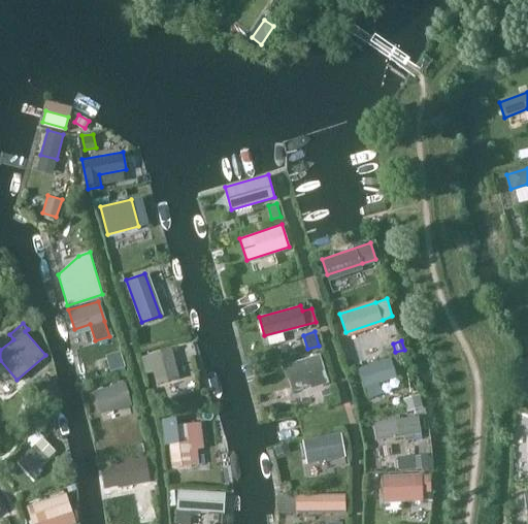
[(141,356),(145,372),(154,370),(157,383),(179,377),(172,348),(149,354),(141,356)]
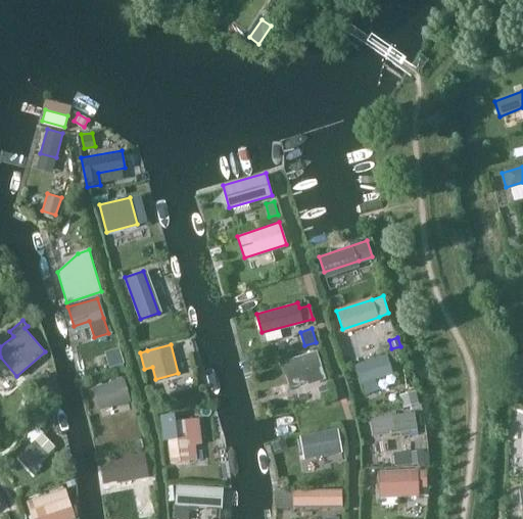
[(111,366),(124,362),(119,346),(106,350),(111,366)]
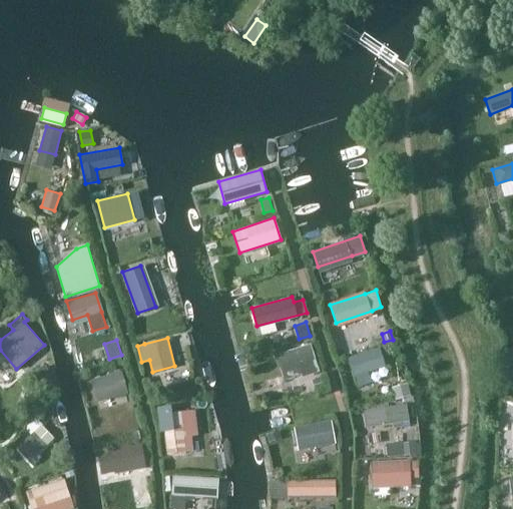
[(394,351),(391,341),(380,344),(383,354),(394,351)]
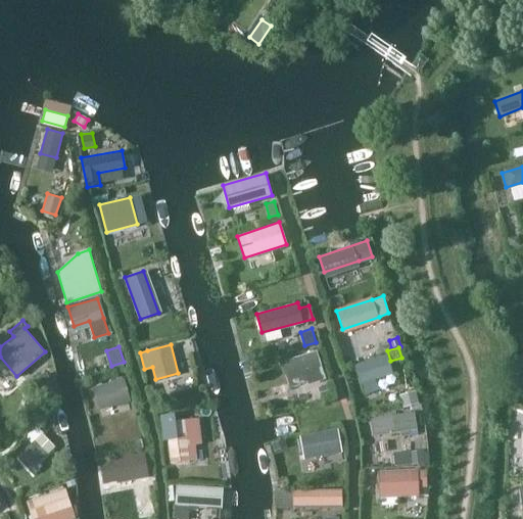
[(325,378),(316,349),(280,361),(284,375),(303,369),(308,383),(325,378)]
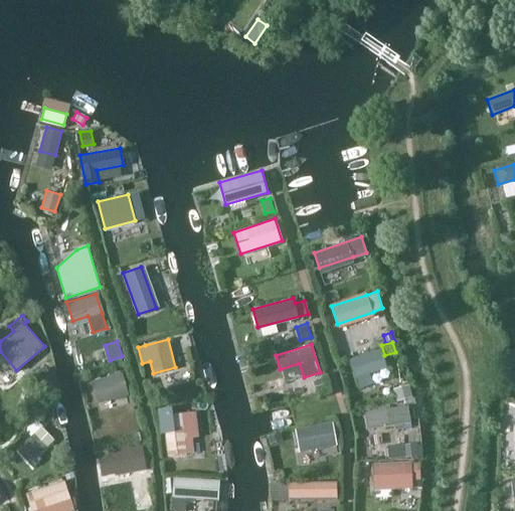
[(386,366),(379,348),(349,358),(355,377),(386,366)]
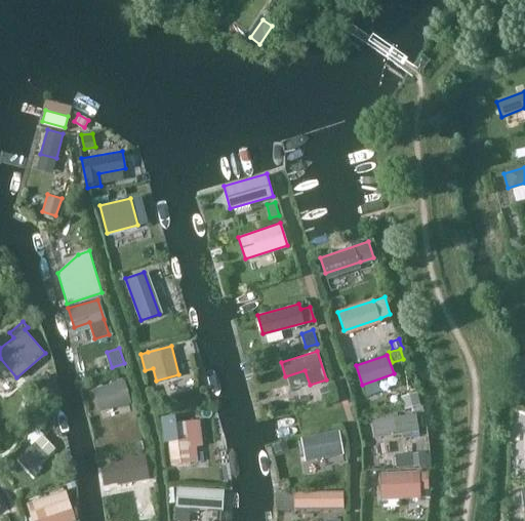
[(97,400),(105,398),(108,397),(118,405),(130,401),(124,379),(123,376),(112,379),(113,383),(94,388),(97,400)]
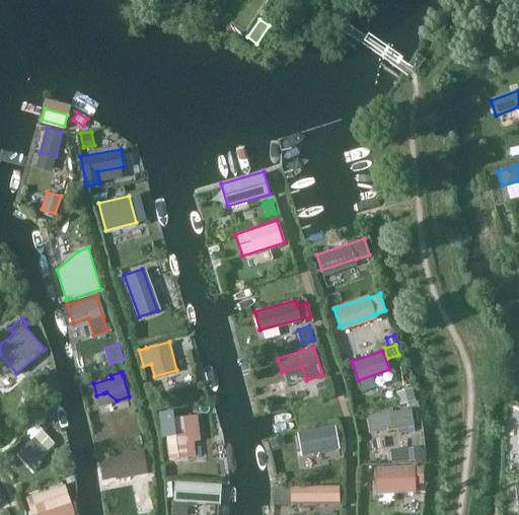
[(327,391),(324,380),(315,383),(318,393),(327,391)]
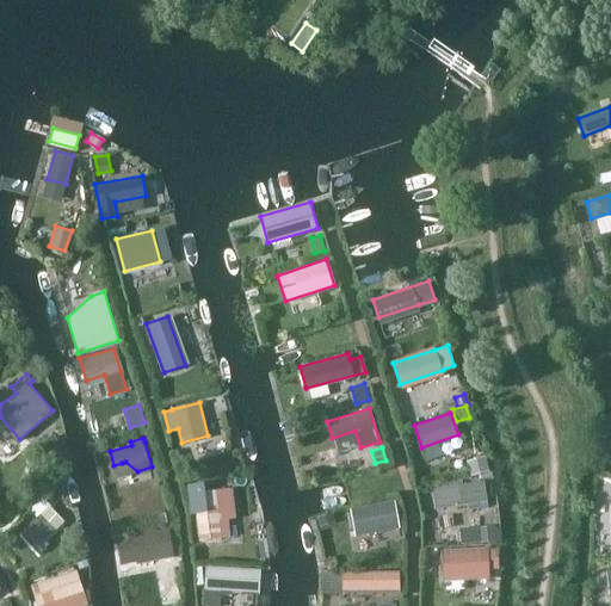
[(485,455),(467,459),(470,474),(489,469),(485,455)]
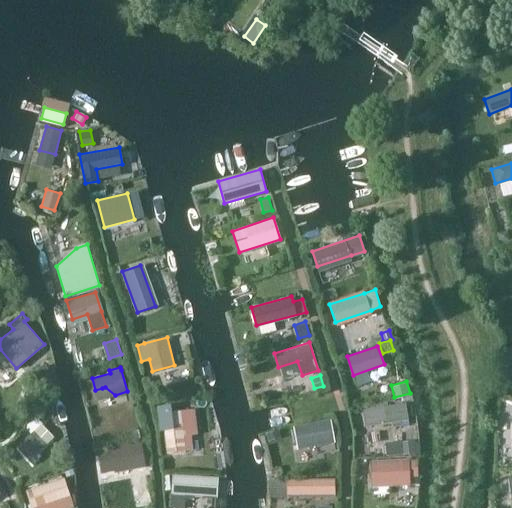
[(405,402),(363,409),(365,425),(393,421),(394,425),(408,423),(407,419),(407,415),(412,414),(410,404),(405,405),(405,402)]
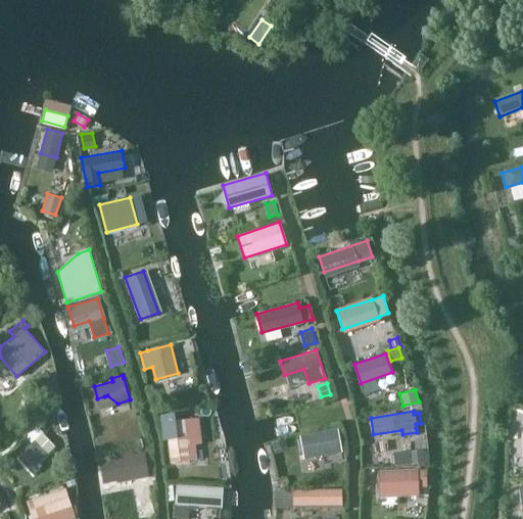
[(171,462),(190,459),(187,439),(193,438),(191,418),(176,420),(175,414),(160,415),(163,439),(168,438),(171,462)]
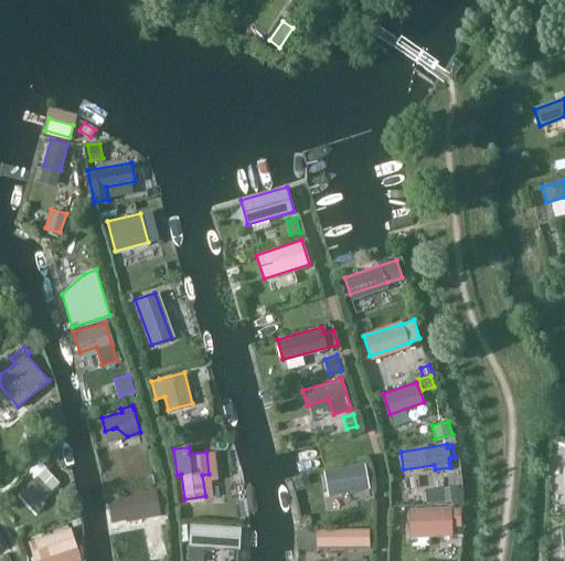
[(29,468),(36,475),(46,466),(39,458),(29,468)]
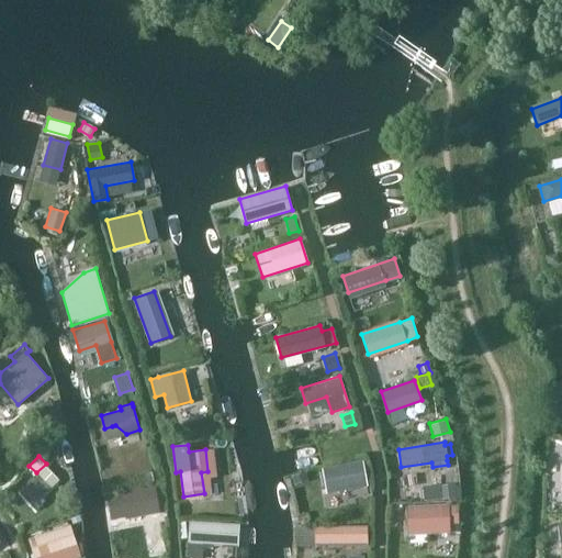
[(362,460),(322,468),(326,492),(367,484),(362,460)]
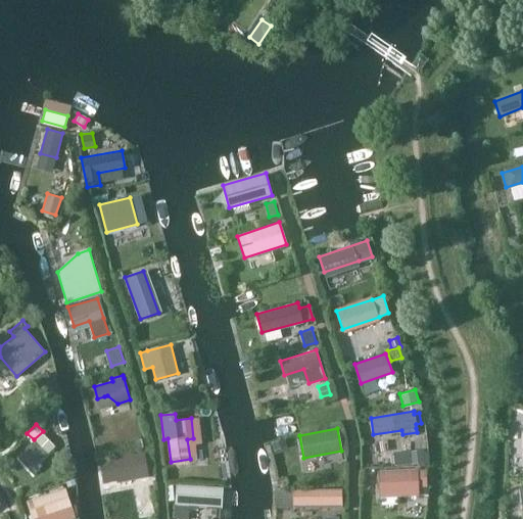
[(274,450),(287,445),(285,437),(272,441),(274,450)]
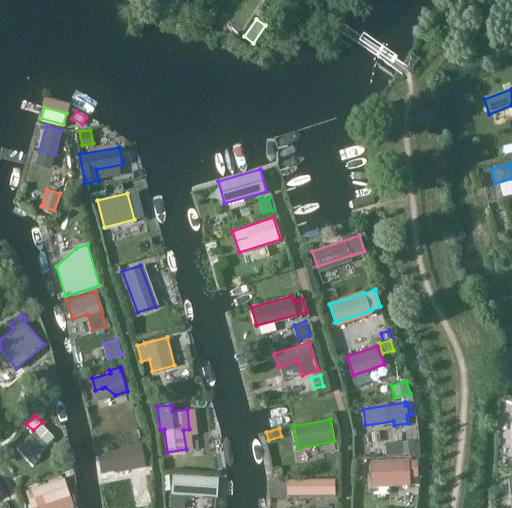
[(47,443),(33,429),(16,446),(32,463),(41,454),(38,452),(47,443)]
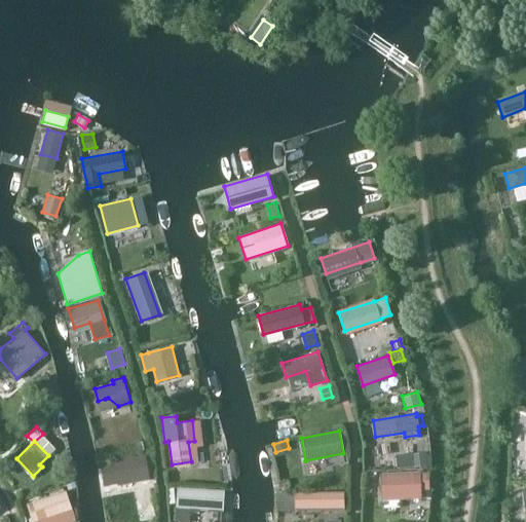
[(141,443),(143,451),(150,449),(148,441),(141,443)]
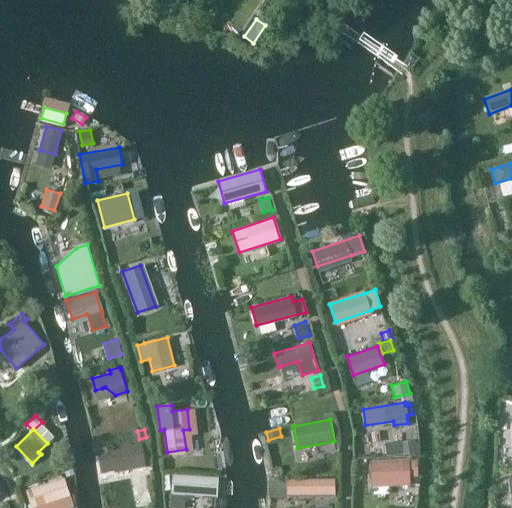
[(401,440),(402,453),(415,452),(414,439),(401,440)]
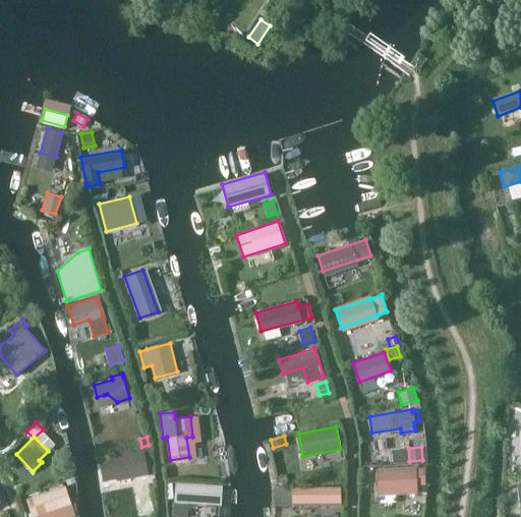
[(101,461),(103,473),(118,470),(119,479),(148,473),(143,453),(113,459),(101,461)]
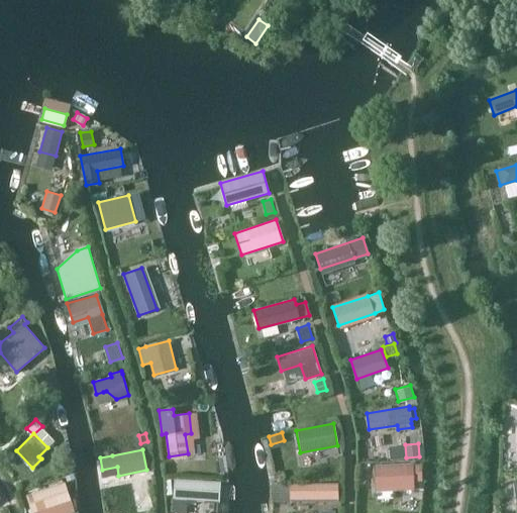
[(410,460),(410,463),(374,465),(375,480),(398,480),(398,489),(414,489),(414,480),(422,480),(421,463),(414,463),(414,460),(410,460)]
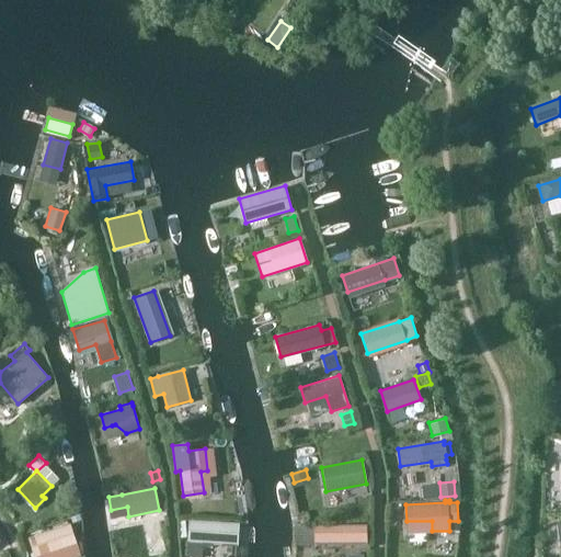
[(189,519),(186,555),(202,556),(203,542),(238,545),(239,522),(189,519)]
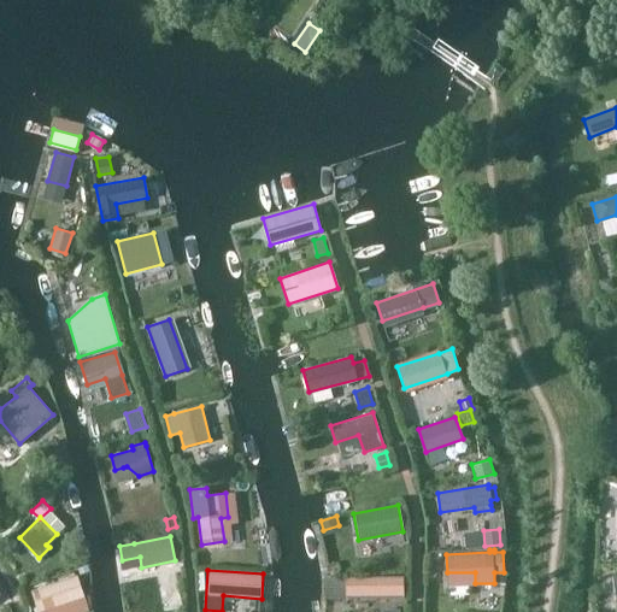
[(37,611),(89,611),(77,574),(31,589),(37,611)]
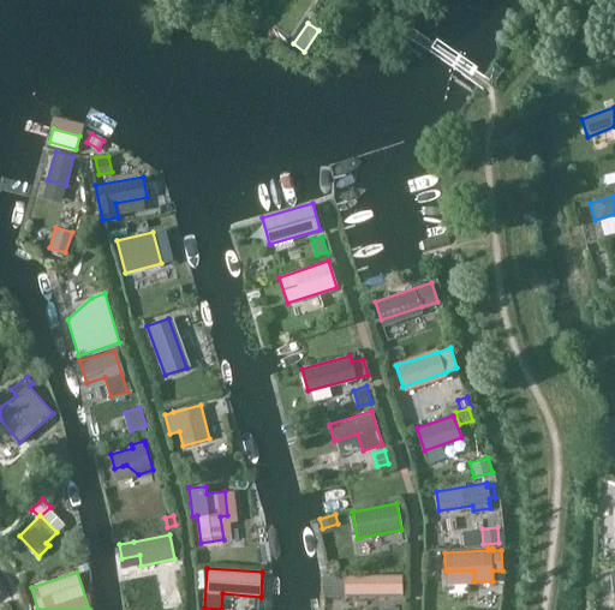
[(400,576),(351,576),(351,598),(398,599),(400,576)]
